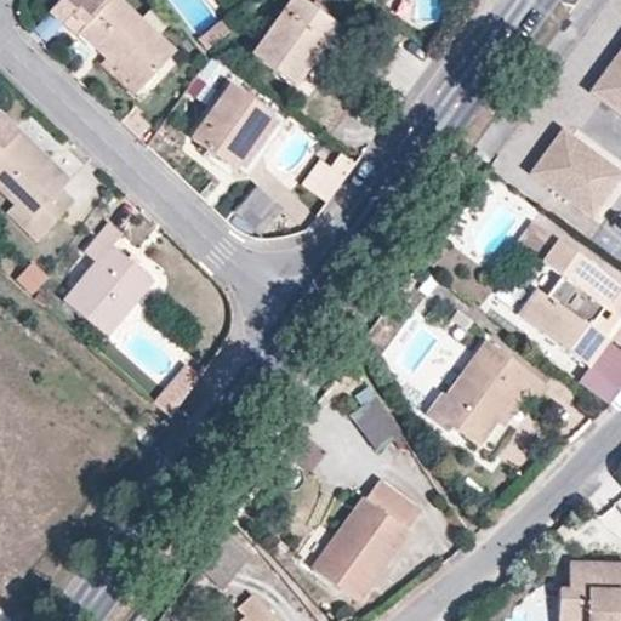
[(175,52),(119,0),(108,0),(108,1),(106,0),(58,0),(49,11),(63,24),(72,15),(85,27),(79,33),(107,58),(141,90),(175,52)]
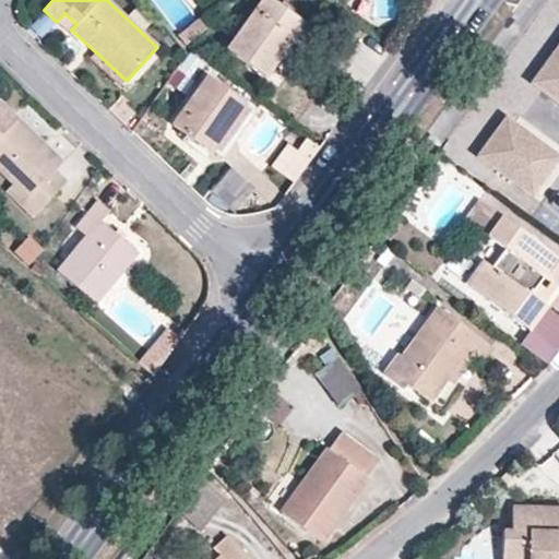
[(311,32),(266,0),(257,0),(222,49),(259,75),(264,68),(271,59),(285,69),(311,32)]
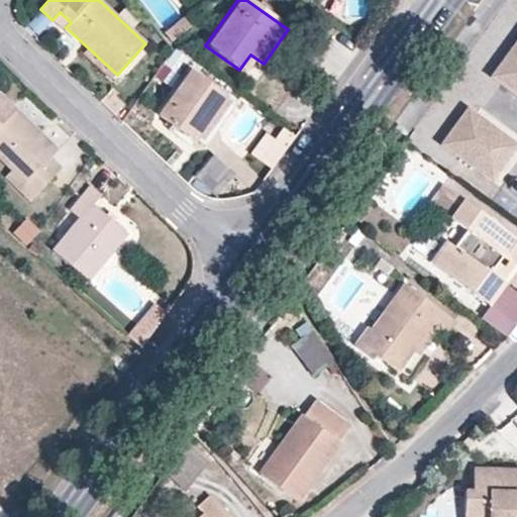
[(71,22),(60,12),(53,20),(63,30),(66,27),(71,22)]
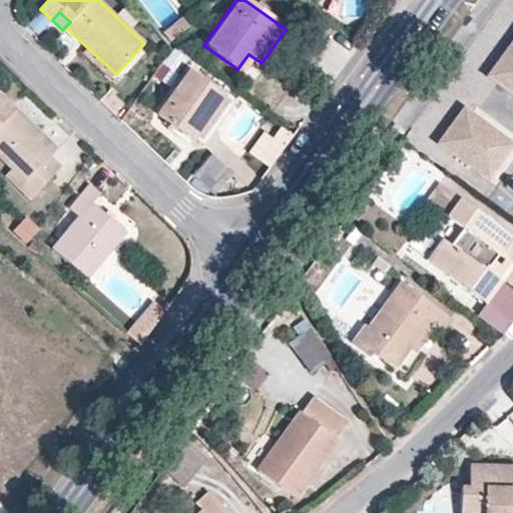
[(170,41),(190,26),(183,18),(164,33),(170,41)]
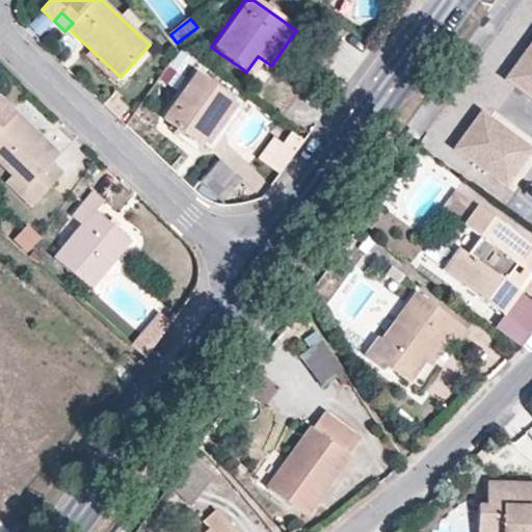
[(531,99),(531,42),(505,79),(531,99)]
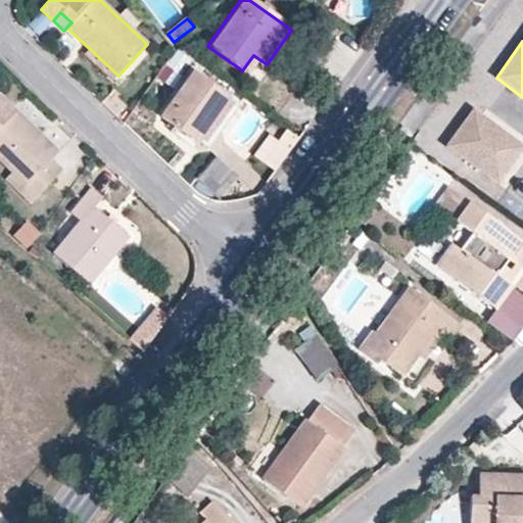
[(119,76),(90,49),(85,54),(113,81),(119,76)]
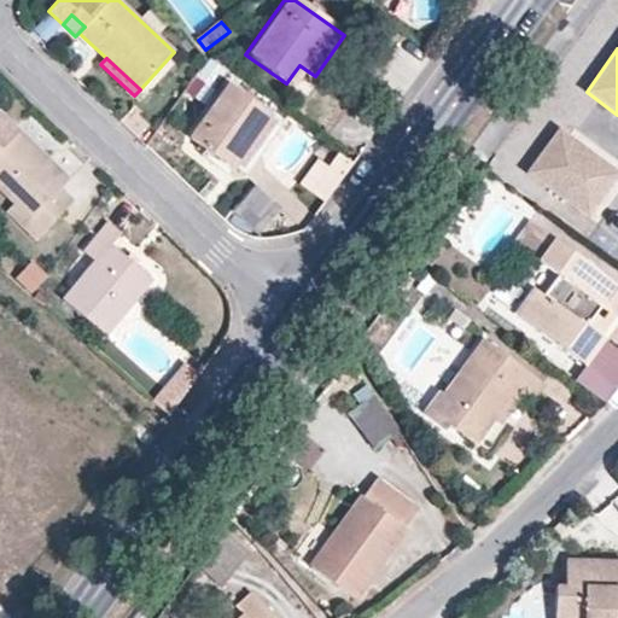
[(315,76),(299,65),(292,75),(308,87),(315,76)]
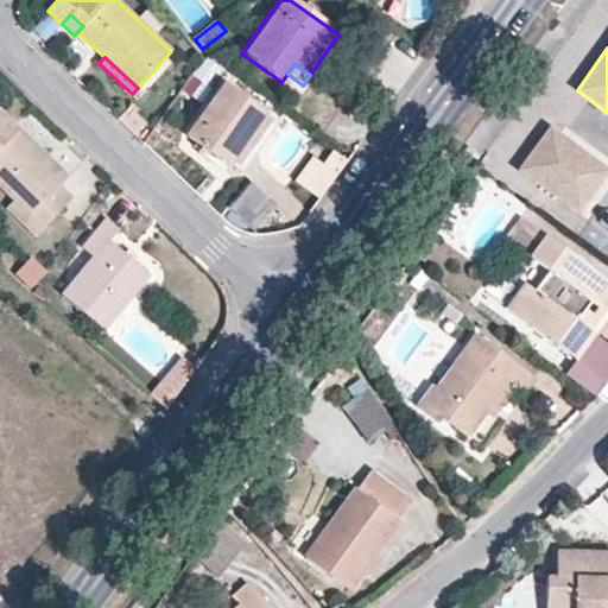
[(225,164),(260,115),(261,113),(219,82),(181,135),(223,166),(225,164)]
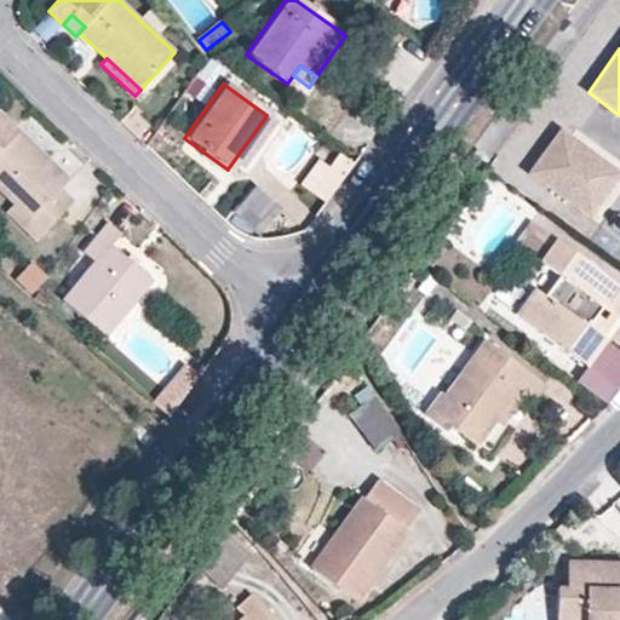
[(67,177),(0,114),(0,189),(11,200),(28,217),(21,224),(33,237),(70,199),(57,187),(67,177)]
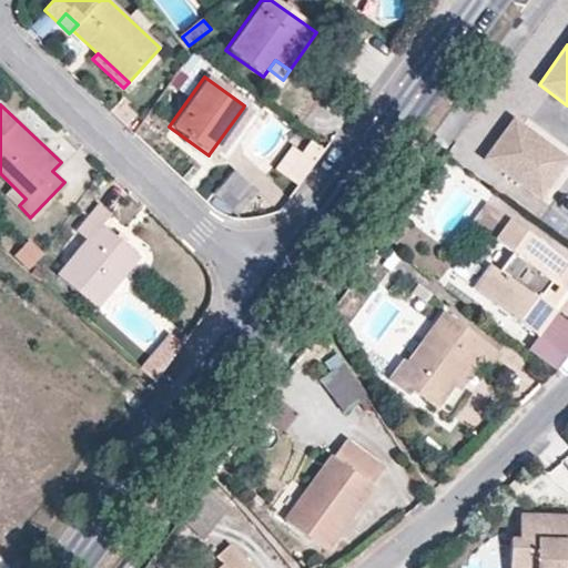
[(220,161),(253,114),(243,108),(210,153),(220,161)]
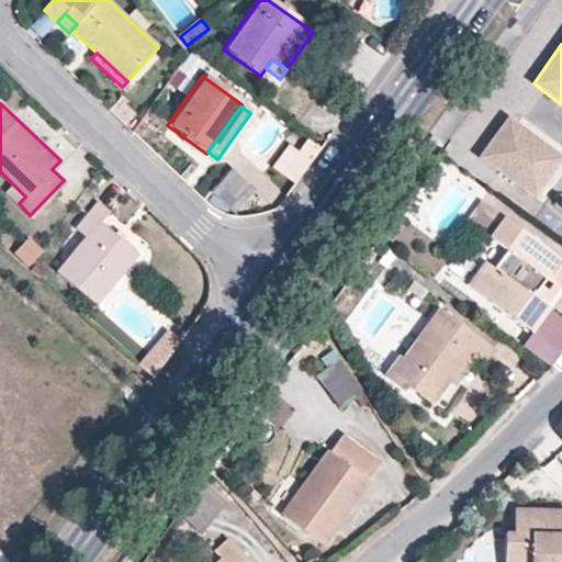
[(535,198),(561,160),(561,156),(508,117),(480,157),(535,198)]
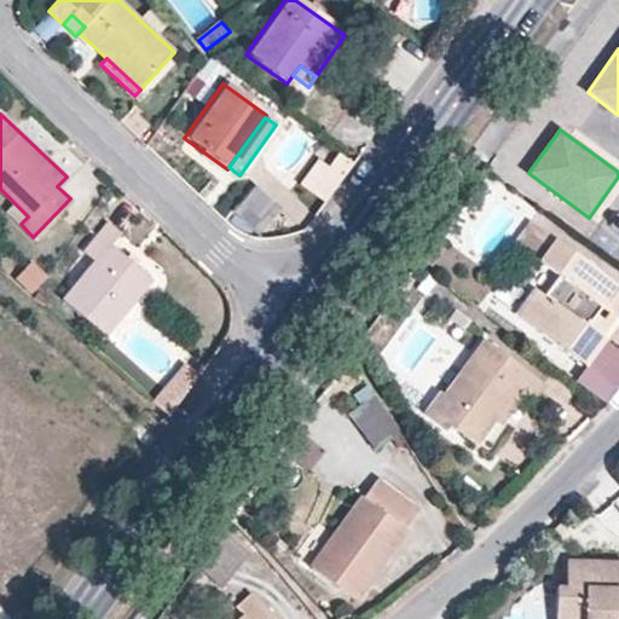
[(28,217),(11,200),(4,208),(21,224),(28,217)]
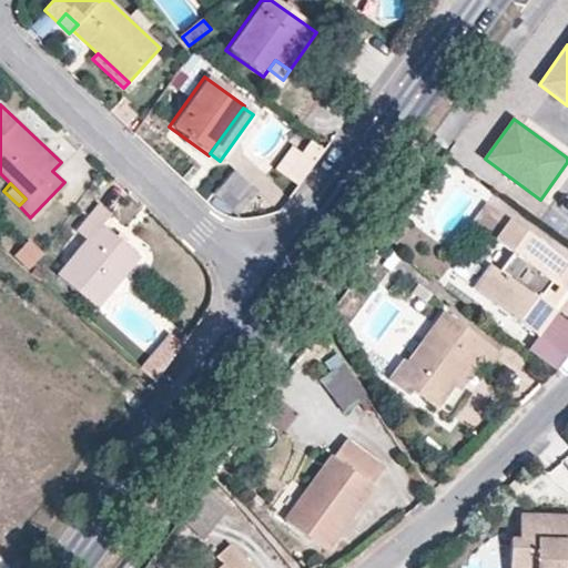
[(94,305),(138,253),(122,241),(125,236),(118,230),(114,234),(99,222),(109,211),(97,201),(74,229),(85,237),(57,273),(94,305)]
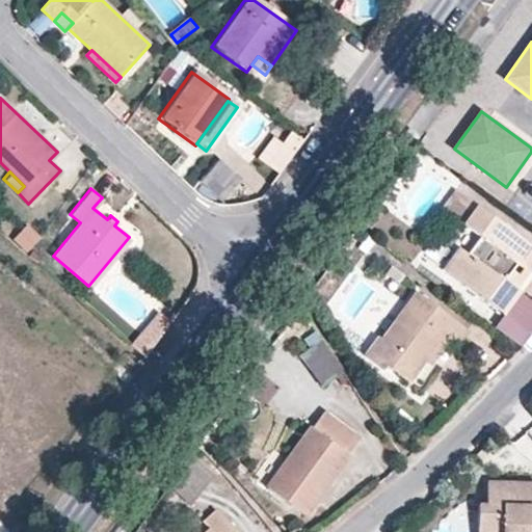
[(515,291),(513,289),(501,280),(508,269),(513,262),(521,268),(526,271),(531,262),(531,246),(452,189),(439,208),(477,236),(464,253),(457,247),(441,270),(500,313),(515,291)]
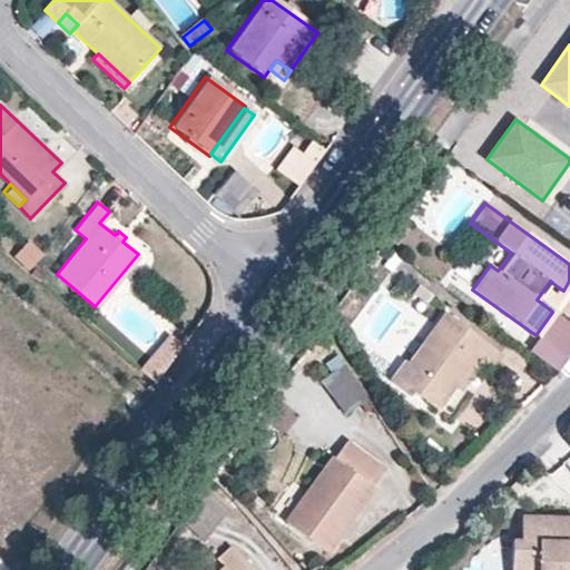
[(45,254),(30,241),(15,256),(29,271),(45,254)]
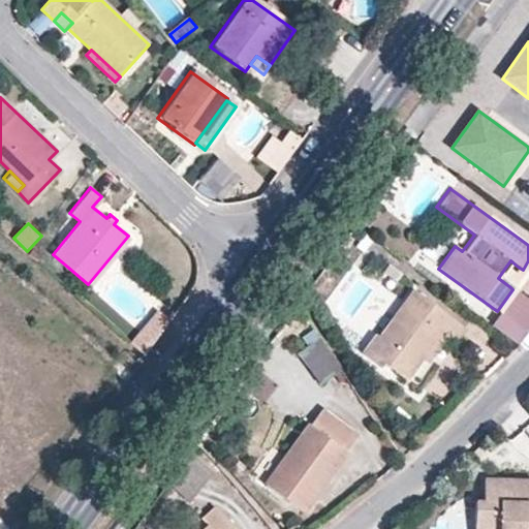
[(510,287),(523,270),(518,267),(512,273),(505,268),(498,278),(510,287)]
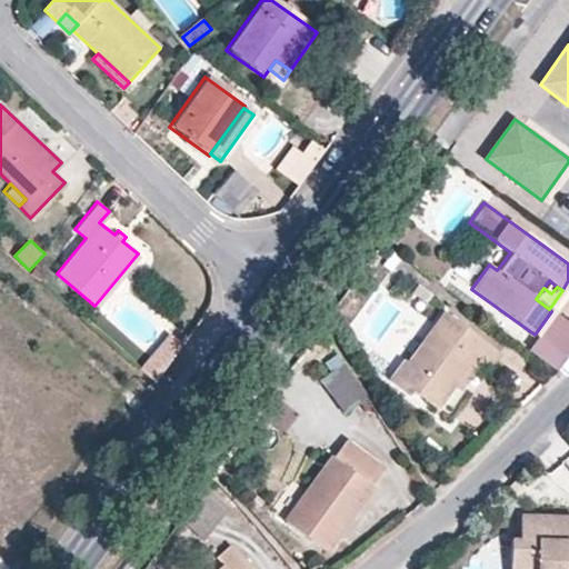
[(450,385),(471,356),(478,361),(486,367),(497,351),(442,311),(405,362),(401,359),(387,379),(406,393),(409,390),(433,408),(450,385)]
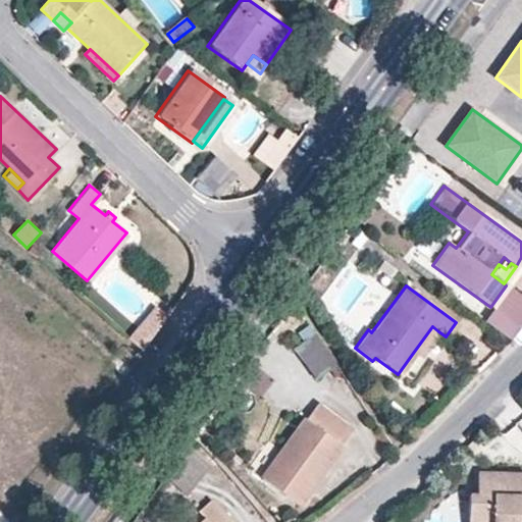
[(516,326),(521,318),(521,297),(506,285),(490,307),(516,326)]
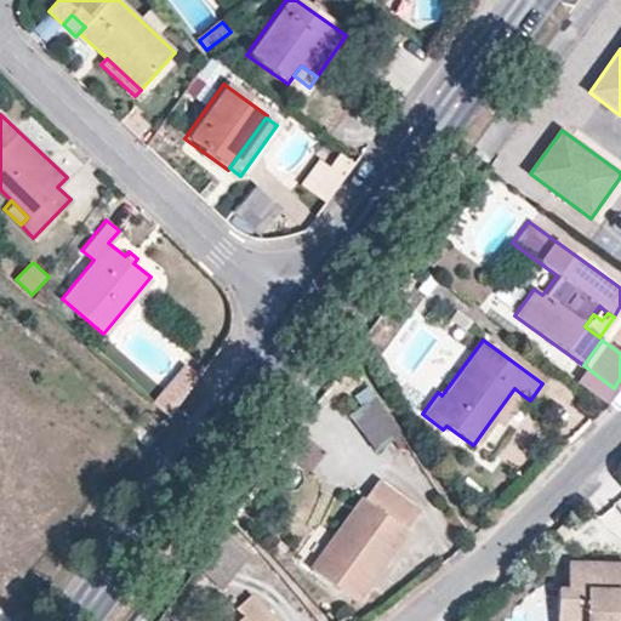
[(166,415),(197,372),(183,362),(149,400),(166,415)]
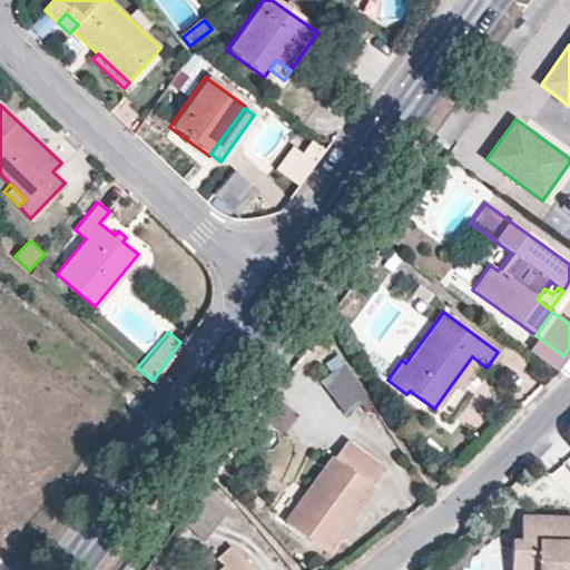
[(458,390),(479,362),(472,356),(451,385),(458,390)]
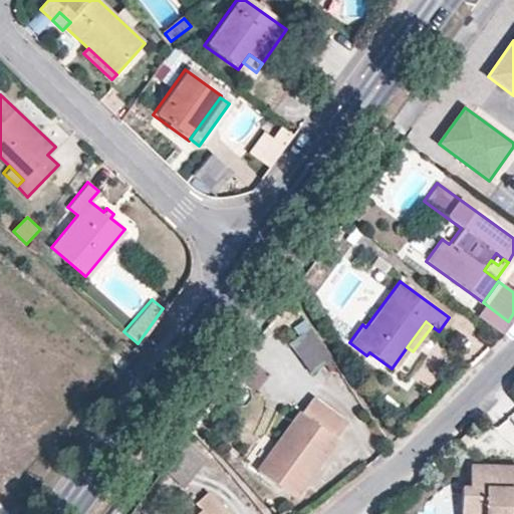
[(328,358),(307,327),(287,341),(309,372),(328,358)]
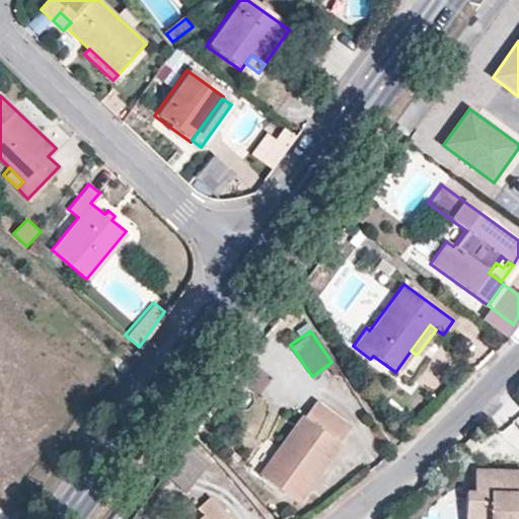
[(296,502),(351,428),(315,401),(261,475),(296,502)]
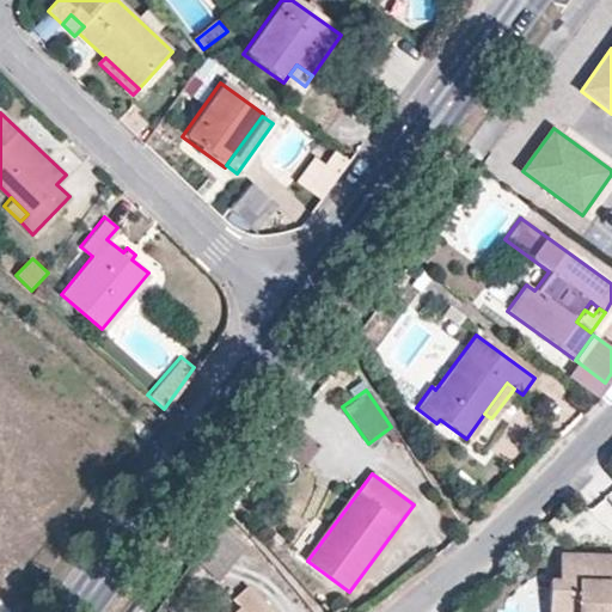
[(220,581),(248,548),(226,530),(199,562),(220,581)]
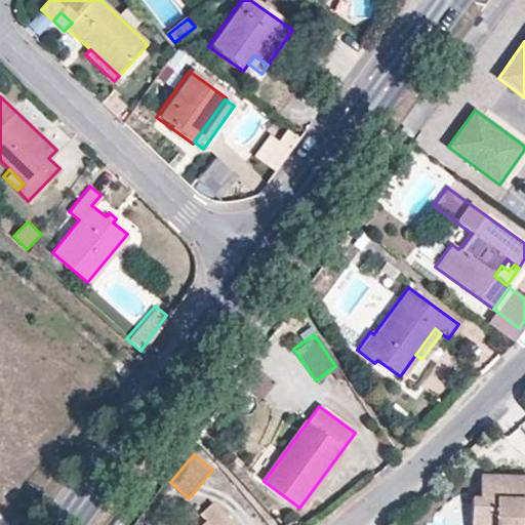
[(524,524),(524,476),(481,476),(480,497),(473,497),(471,524),(524,524)]
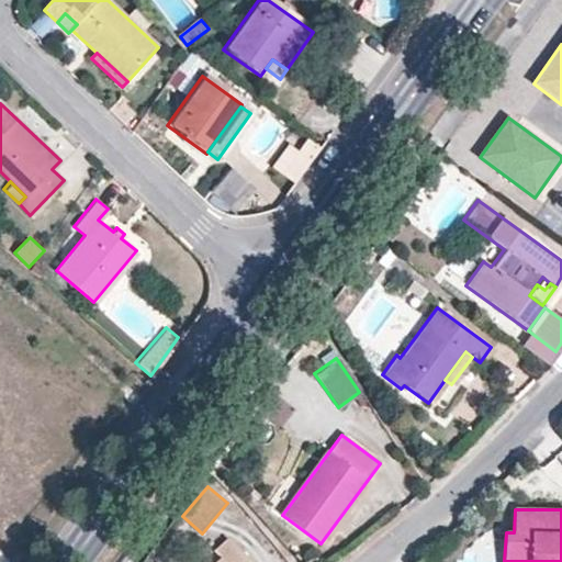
[(248,561),(228,540),(215,552),(222,559),(217,561),(248,561)]
